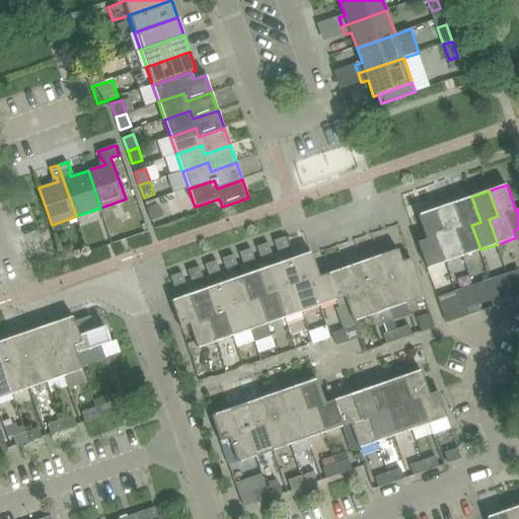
[(480,222),(471,197),(454,203),(462,228),(454,231),(463,255),(480,249),(471,225),(480,222)]
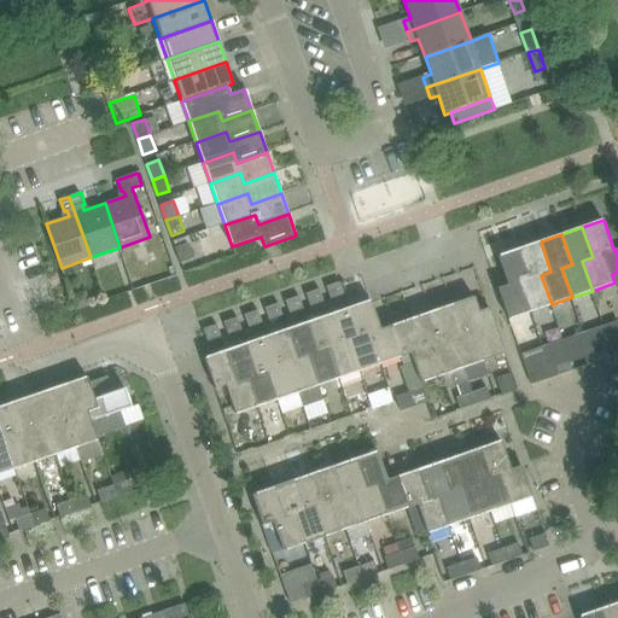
[(551,272),(541,242),(520,249),(530,279),(520,283),(531,312),(552,304),(541,275),(551,272)]
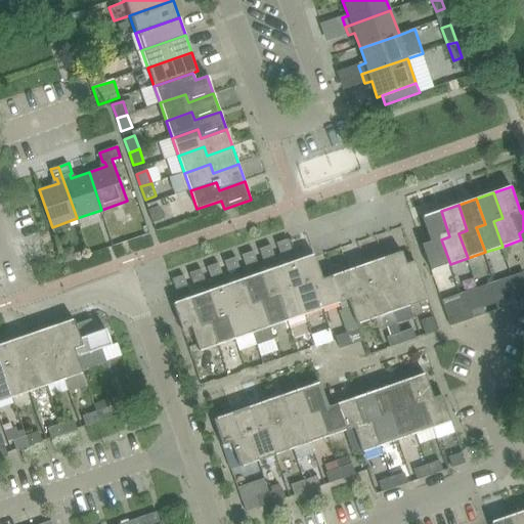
[(160,206),(148,210),(154,223),(164,219),(160,206)]
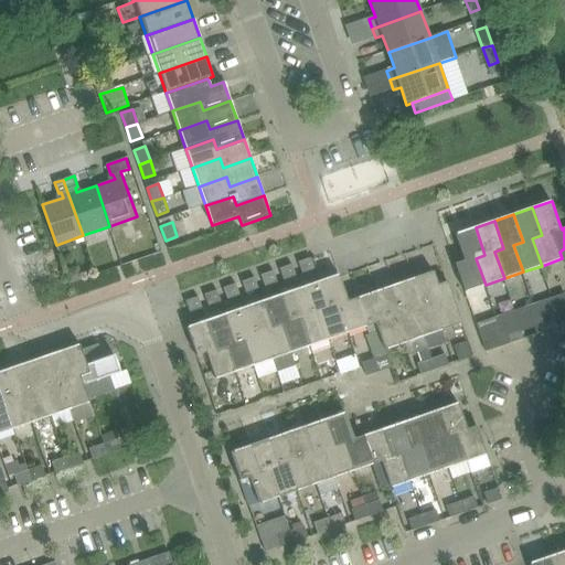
[(484,255),(476,227),(456,235),(465,260),(455,264),(466,292),(486,285),(476,258),(484,255)]
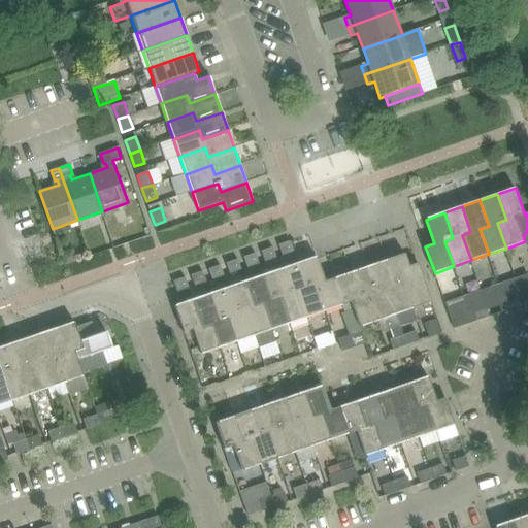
[(294,251),(290,240),(279,244),(283,255),(294,251)]
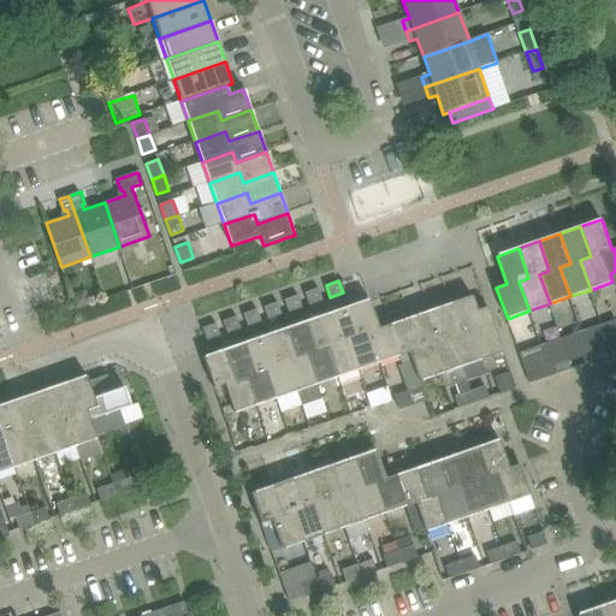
[(323,300),(319,288),(306,292),(309,304),(323,300)]
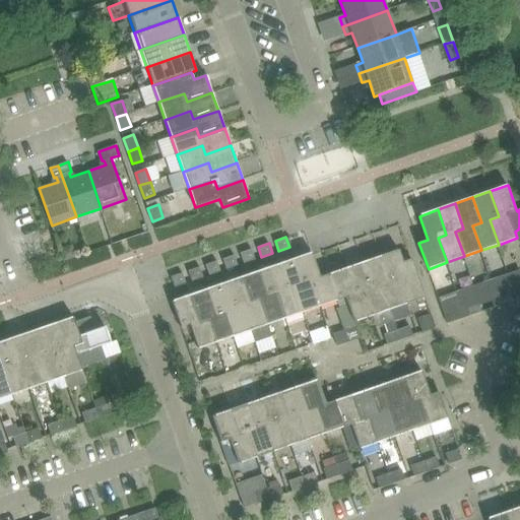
[(399,248),(381,255),(390,280),(398,277),(406,303),(425,297),(411,259),(403,261),(399,248)]
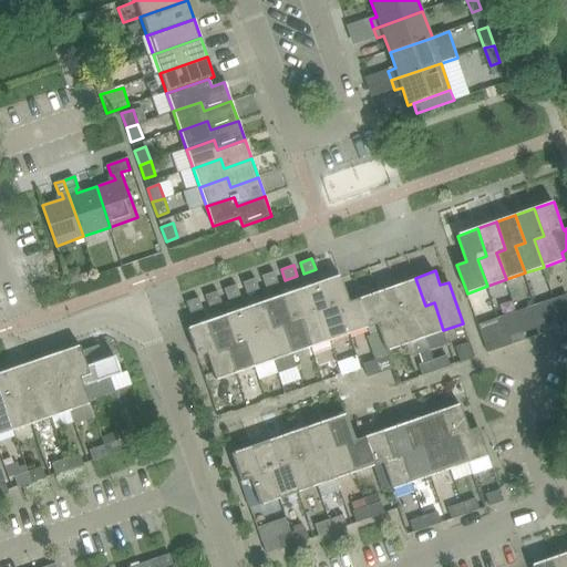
[(278,282),(275,271),(263,276),(266,287),(278,282)]
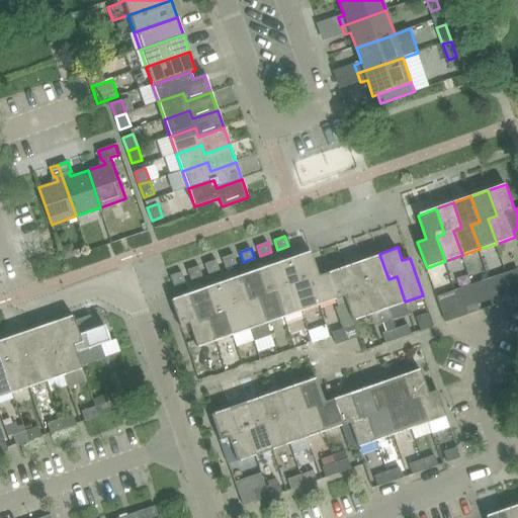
[(311,252),(293,258),(301,283),(311,280),(319,305),(337,298),(327,271),(319,274),(311,252)]
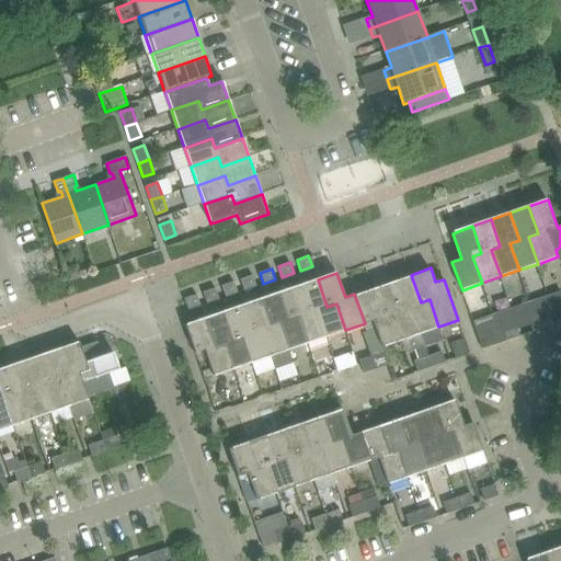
[(256,286),(252,275),(241,279),(244,290),(256,286)]
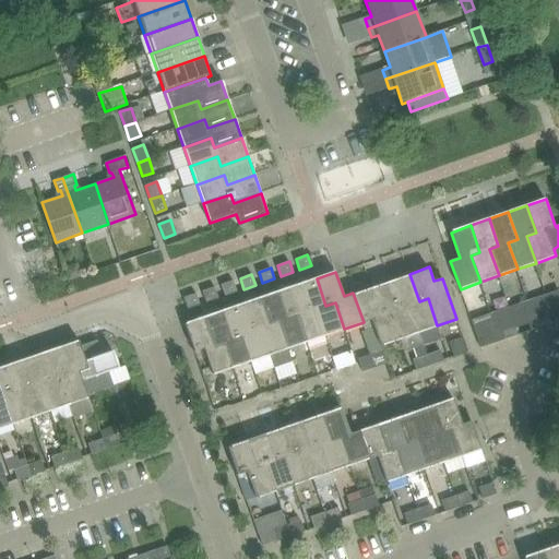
[(419,301),(409,274),(391,281),(400,308),(409,305),(419,332),(437,325),(428,298),(419,301)]
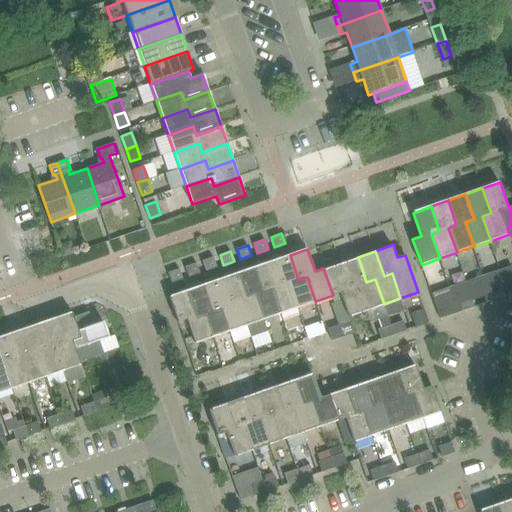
[(298,280),(290,255),(273,261),(281,286),(290,282),(298,307),(315,301),(307,277),(298,280)]
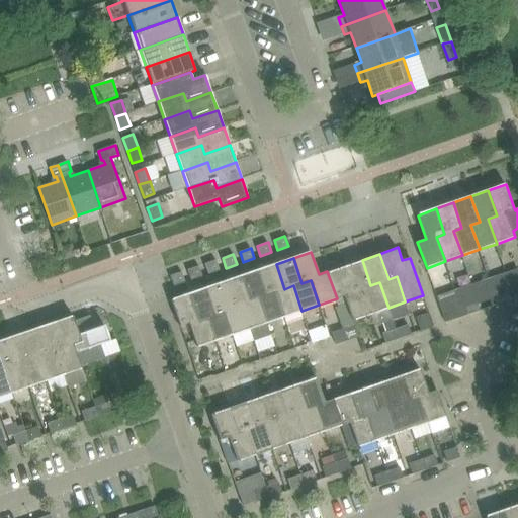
[(220,270),(217,260),(205,264),(208,274),(220,270)]
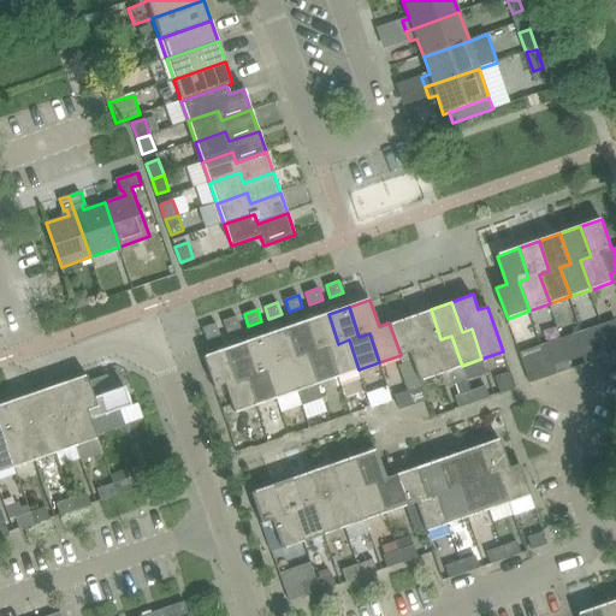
[(431,309),(410,315),(420,347),(431,342),(442,373),(462,366),(451,336),(440,339),(431,309)]
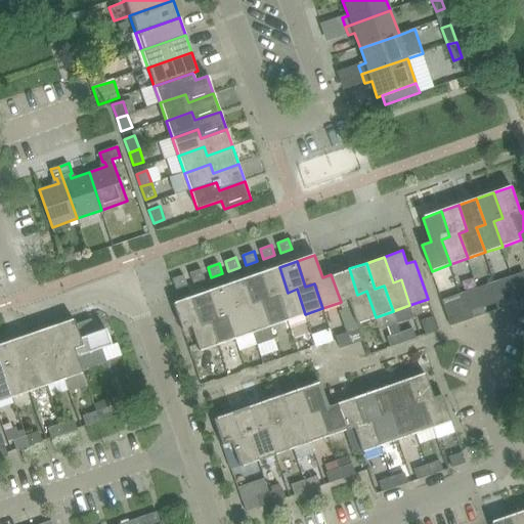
[(288,293),(279,267),(262,273),(271,299),(279,295),(289,320),(305,314),(297,289),(288,293)]
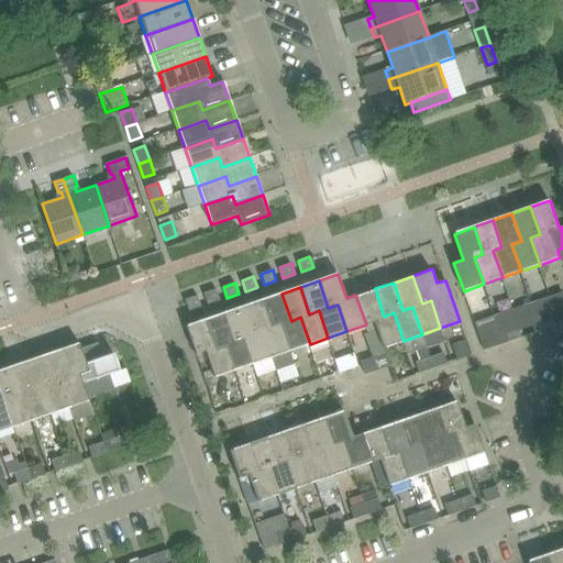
[(384,317),(375,288),(355,295),(366,324),(375,321),(384,348),(404,341),(394,312),(384,317)]
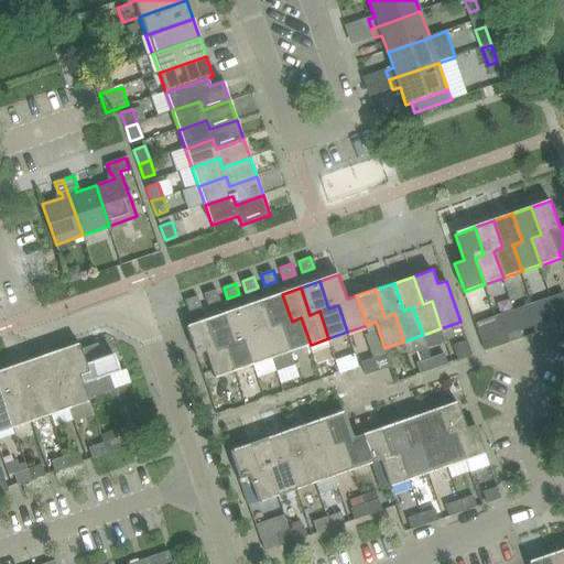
[(221,301),(217,290),(204,294),(208,305),(221,301)]
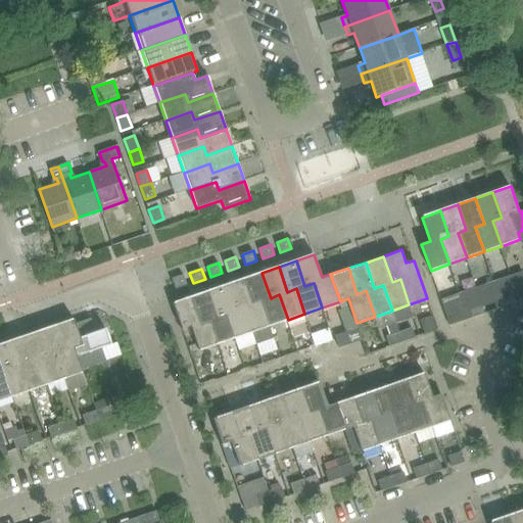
[(271,298),(262,273),(244,279),(252,303),(262,300),(270,326),(288,320),(279,294),(271,298)]
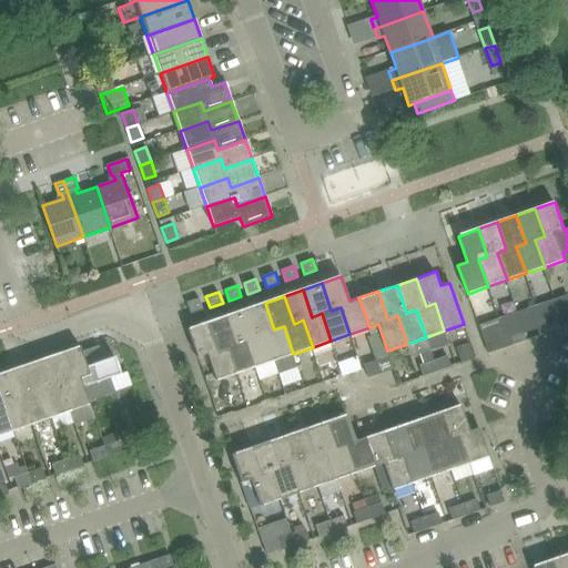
[(203,310),(199,298),(186,303),(191,314),(203,310)]
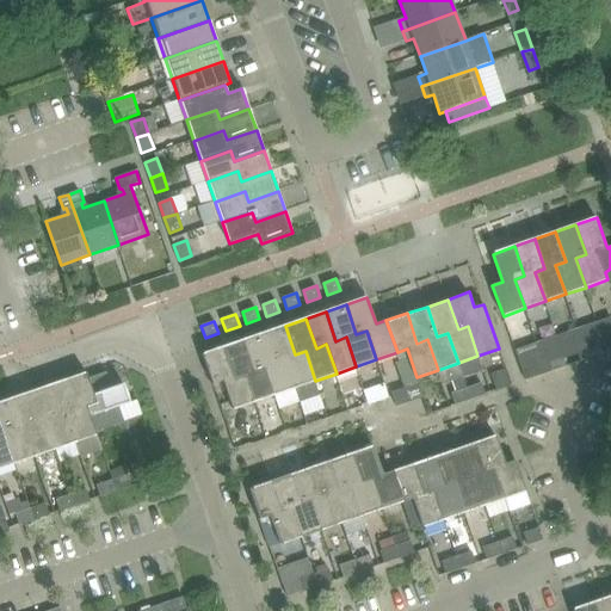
[(315,381),(306,351),(295,355),(285,326),(265,333),(275,362),(284,358),(295,388),(300,401),(320,394),(315,381)]
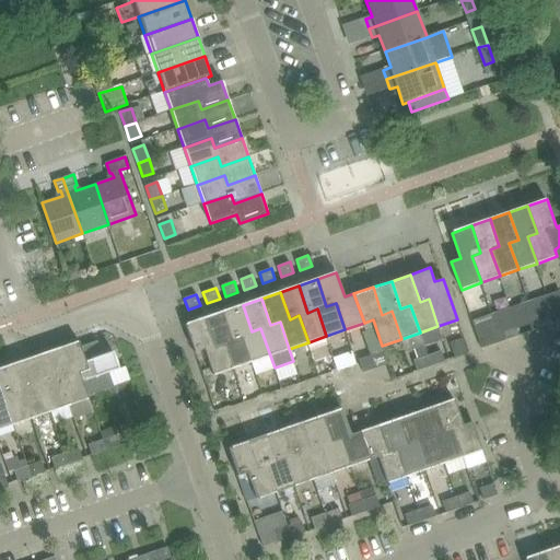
[(534,300),(523,304),(527,317),(538,313),(534,300)]
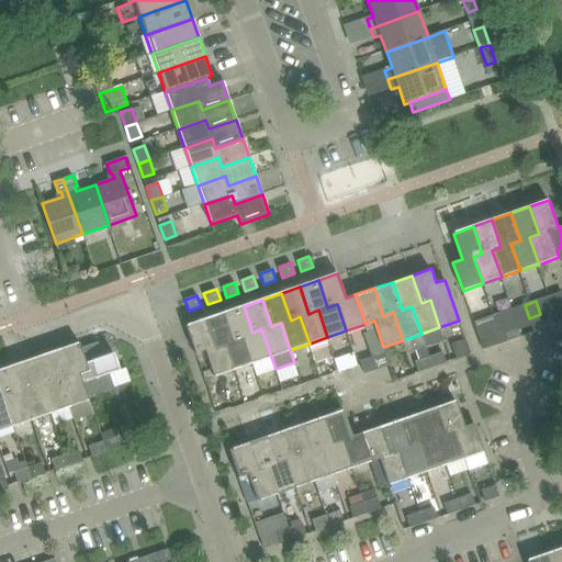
[(253,333),(244,306),(225,312),(234,339),(243,336),(253,363),(271,357),(261,329),(253,333)]
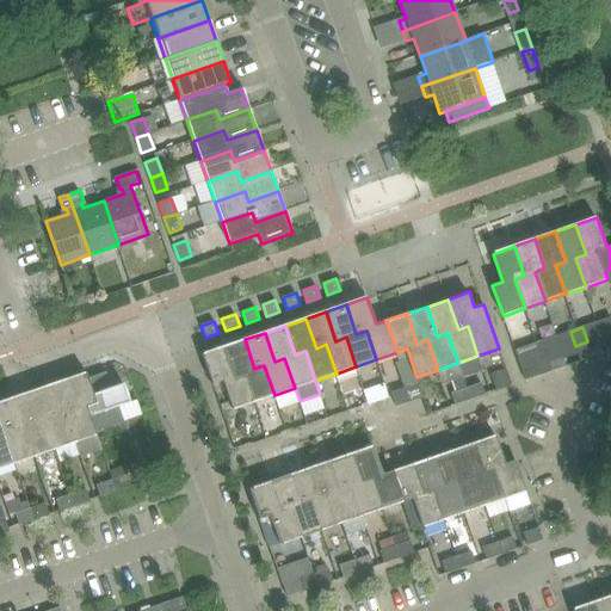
[(254,369),(245,339),(224,346),(234,376),(244,372),(254,402),(275,395),(264,365),(254,369)]
